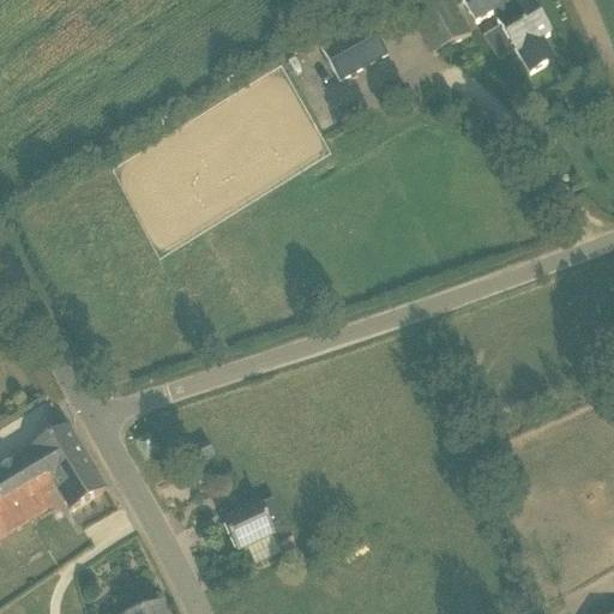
[(452,0),(408,0),(402,4),(432,59),(473,36),(452,0)]
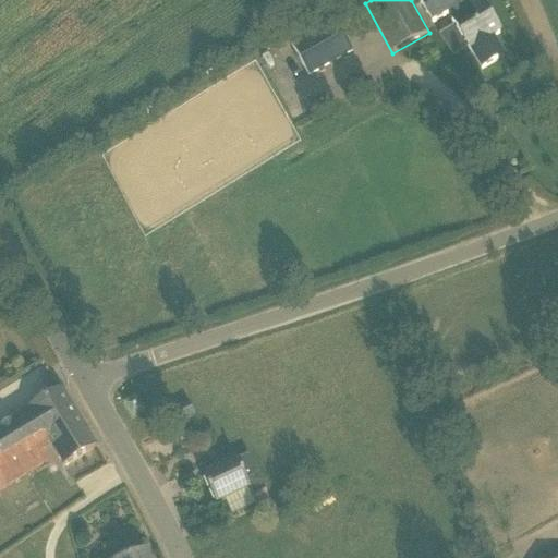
[(482,4),(481,5),(476,0),(425,0),(422,2),(420,3),(433,25),(448,15),(452,23),(451,23),(470,52),(471,52),(482,71),(498,61),(494,53),(499,51),(500,53),(501,53),(496,44),(493,38),(500,34),(482,4)]
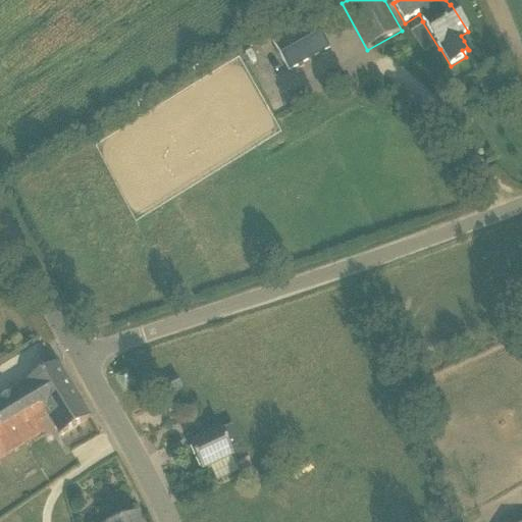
[(289,71),(329,48),(313,18),(272,42),(289,71)]
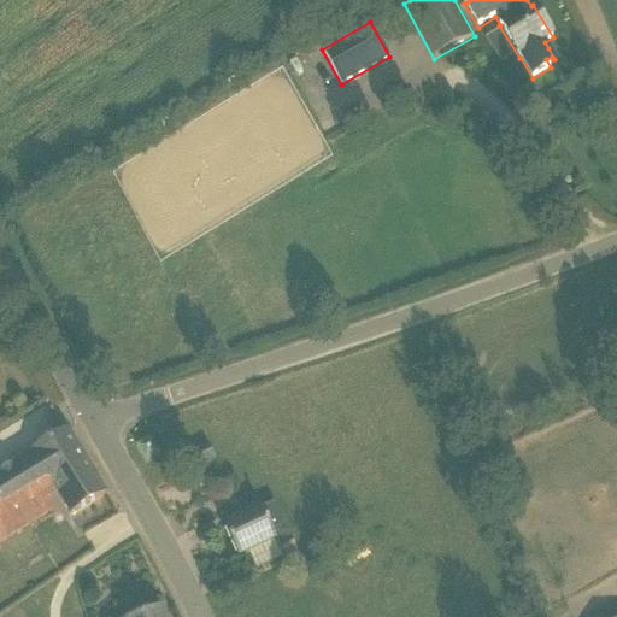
[(0,474),(0,516),(87,464),(68,433),(33,453),(34,454),(0,474)]
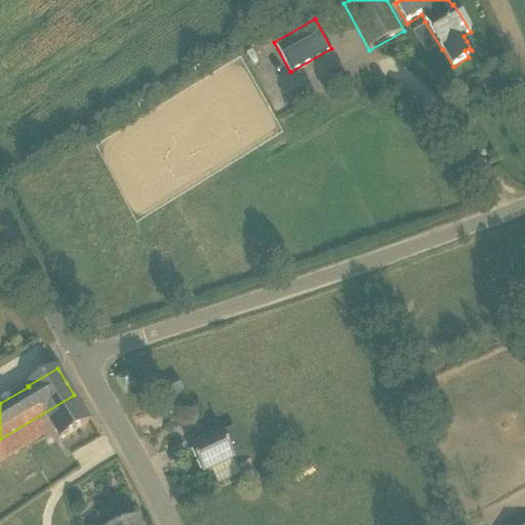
[(74,395),(0,439),(0,467),(0,468),(0,467),(0,461),(43,436),(37,425),(47,418),(61,439),(90,421),(74,395)]
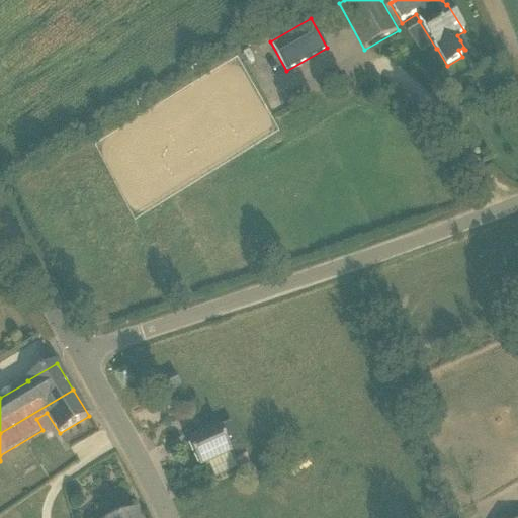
[(176,397),(164,403),(168,411),(180,405),(176,397)]
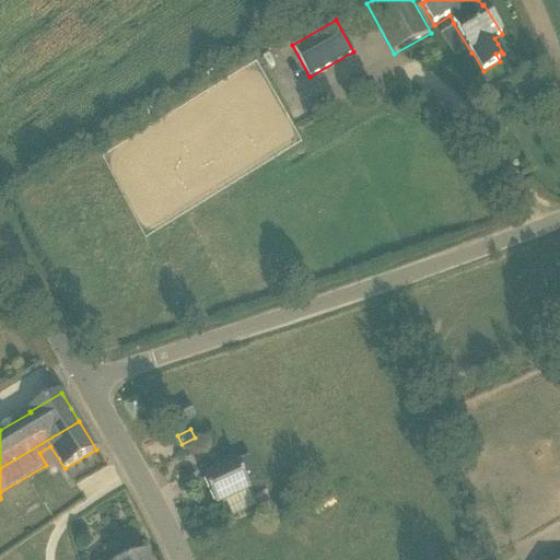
[(217,506),(249,491),(255,501),(267,494),(251,457),(238,464),(237,463),(203,478),(217,506)]
